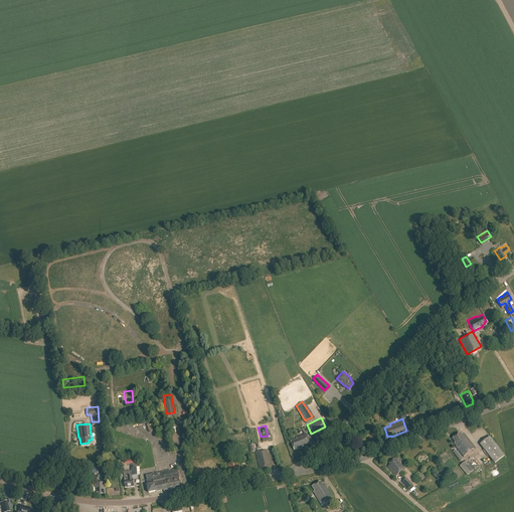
[(290,440),(293,448),(298,446),(299,447),(309,442),(304,431),(294,436),(295,438),(290,440)]
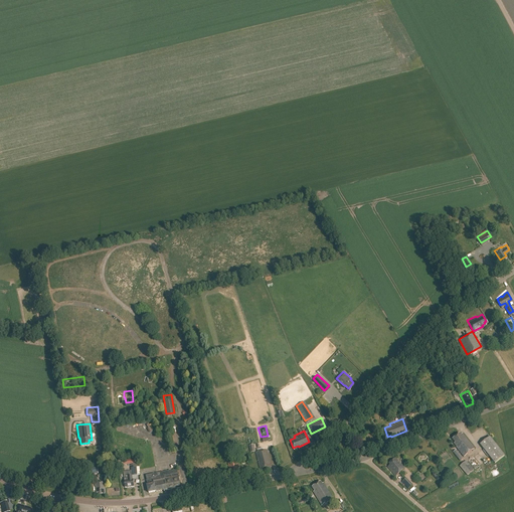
[(456,445),(464,455),(474,447),(462,432),(460,433),(459,431),(452,437),(455,441),(453,442),(456,445)]
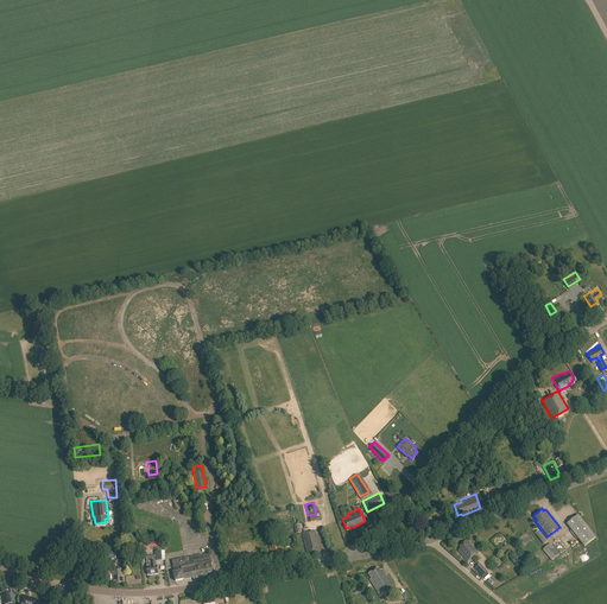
[(577,512),(566,521),(583,544),(594,534),(577,512)]
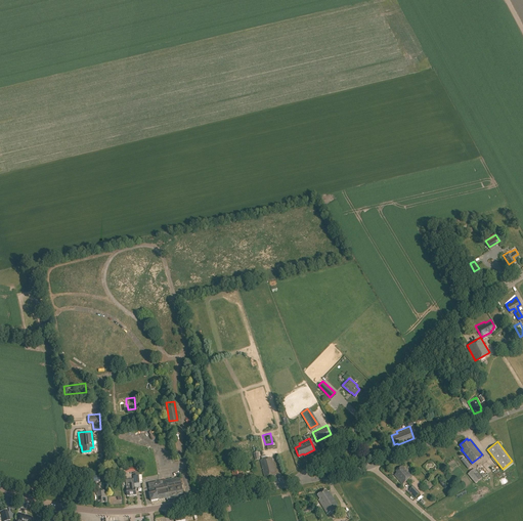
[(460,458),(467,466),(470,464),(463,454),(460,458)]
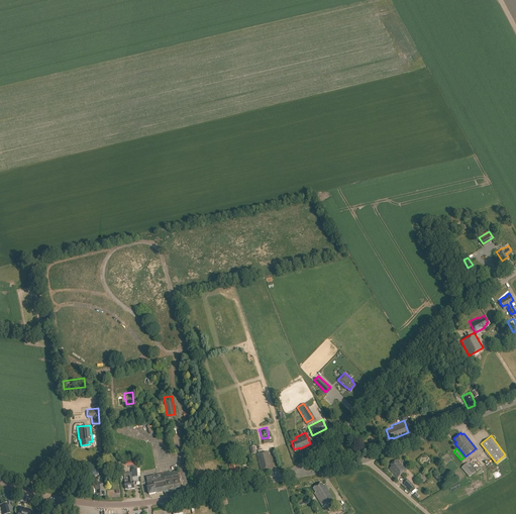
[(255,452),(261,469),(271,467),(267,449),(255,452)]
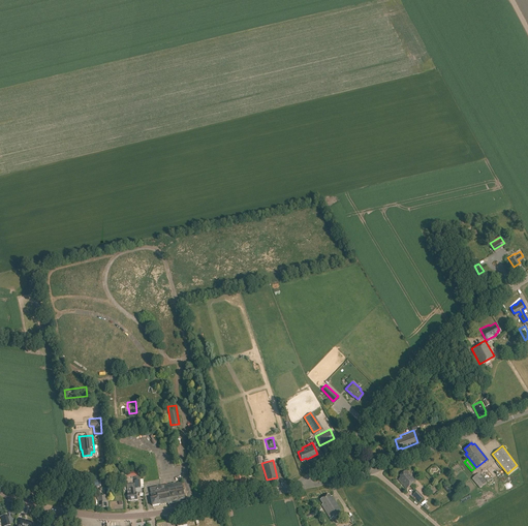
[(251,472),(255,471),(254,465),(246,466),(247,474),(251,473),(251,472)]
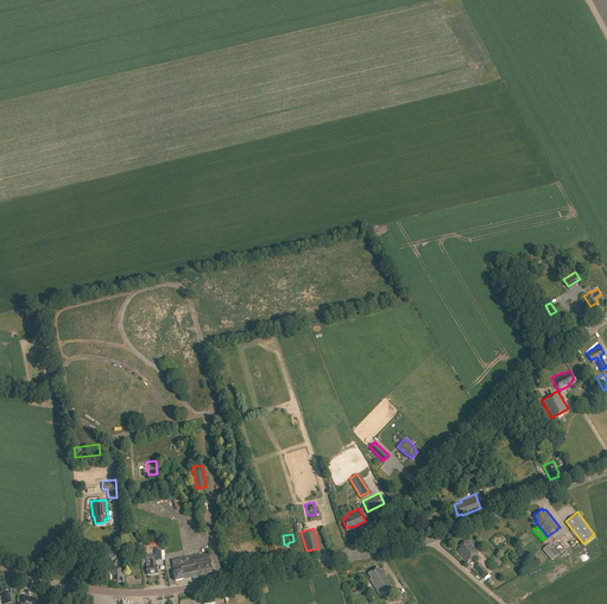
[(156,548),(156,558),(160,557),(160,548),(162,547),(160,538),(143,540),(144,545),(153,544),(155,548),(156,548)]
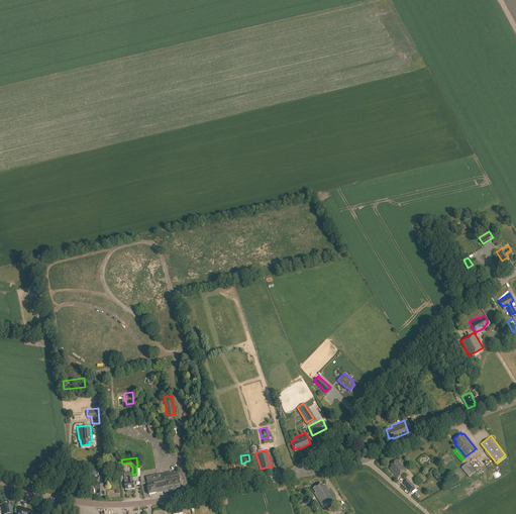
[(390,465),(388,467),(396,476),(405,468),(396,457),(389,464),(390,465)]
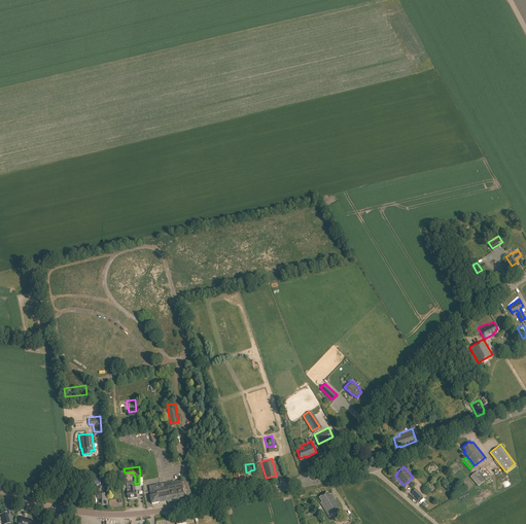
[(484,478),(476,468),(469,475),(477,484),(484,478)]
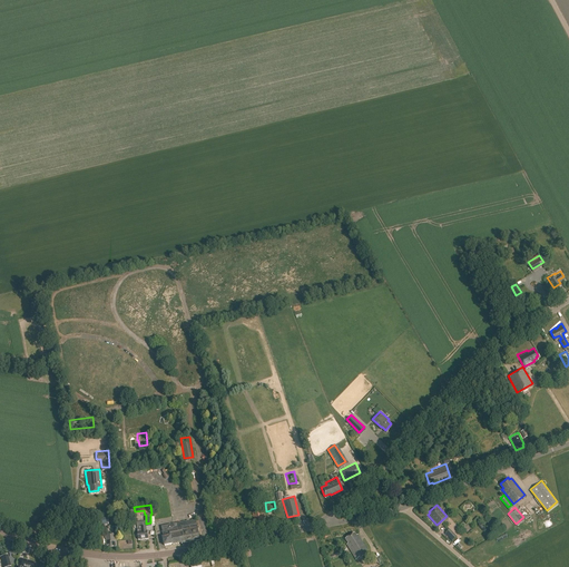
[(252,510),(254,526),(262,524),(262,521),(264,521),(263,517),(262,517),(262,515),(263,514),(262,508),(252,510)]
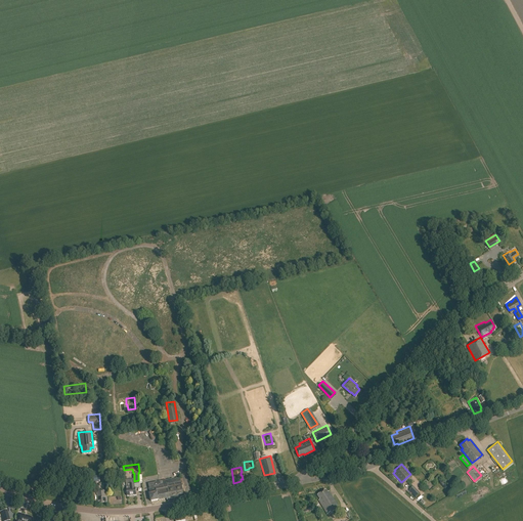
[(148,491),(150,498),(166,495),(166,498),(169,497),(168,496),(183,493),(180,476),(171,477),(147,481),(149,491),(148,491)]
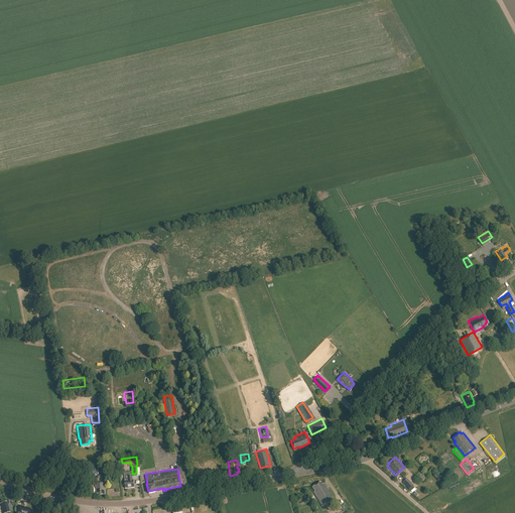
[(133,478),(132,478),(131,474),(123,475),(124,479),(124,486),(133,485),(133,478)]
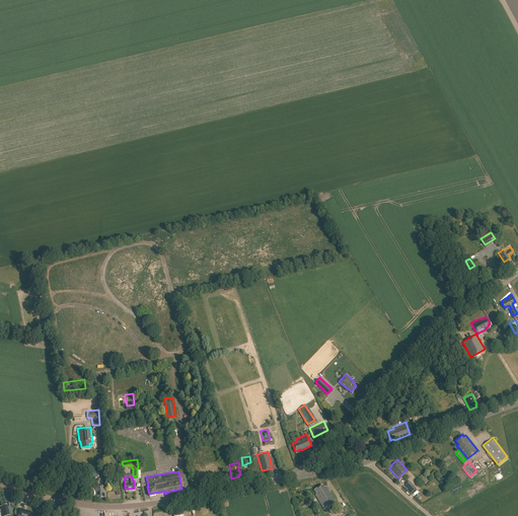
[(411,490),(414,487),(408,481),(404,484),(411,490)]
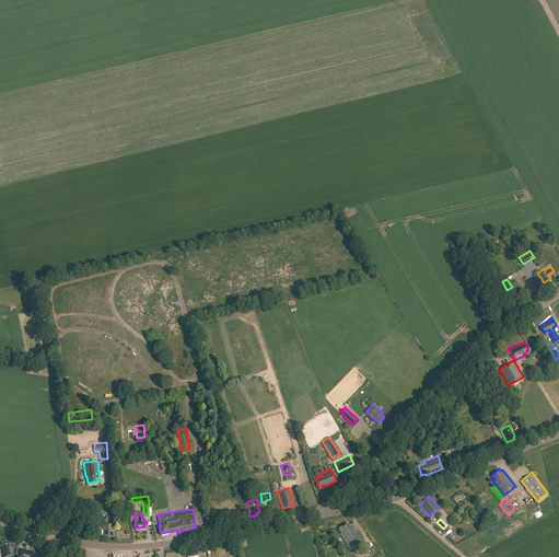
[(339,533),(349,547),(361,540),(350,523),(349,524),(348,521),(338,528),(341,532),(339,533)]
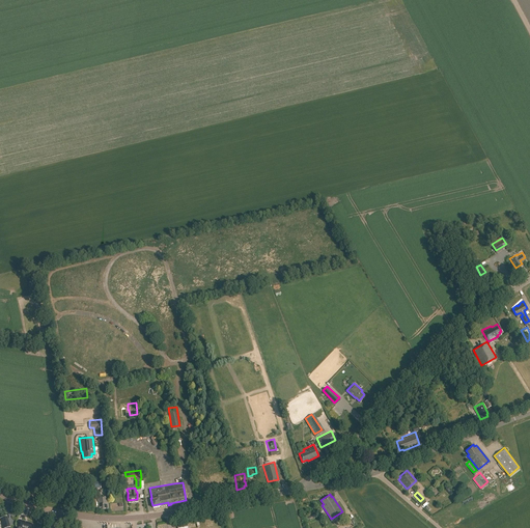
[(107,506),(107,495),(98,495),(99,505),(101,505),(101,507),(107,506)]
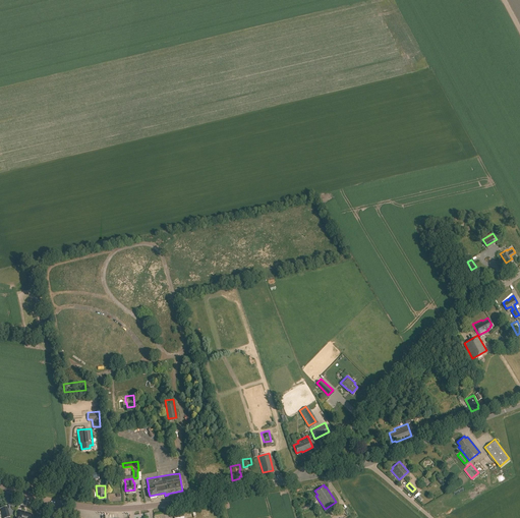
[(466,499),(468,502),(476,495),(473,493),(466,499)]
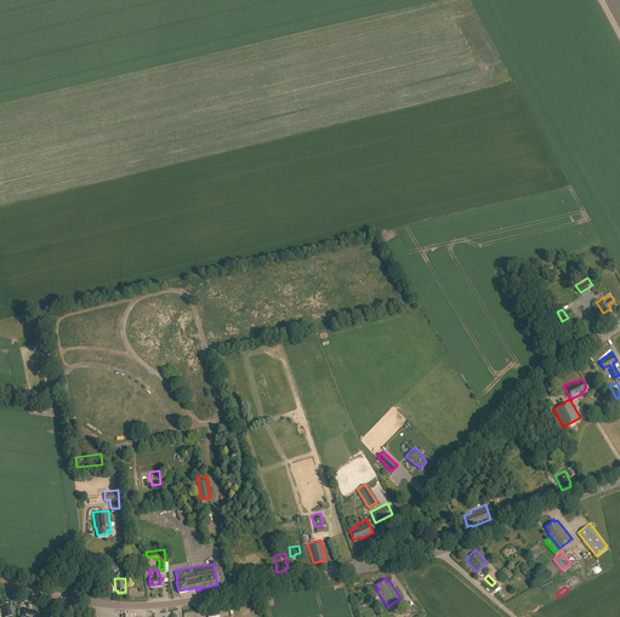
[(0,610),(1,615),(11,612),(6,600),(0,601),(0,610)]
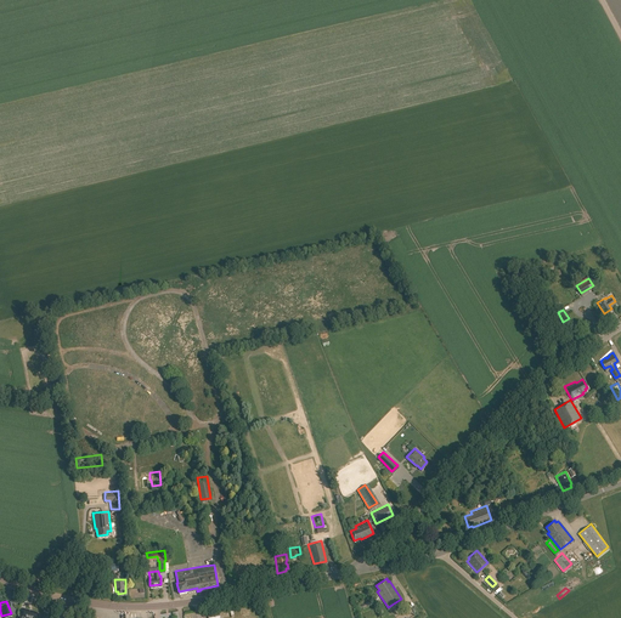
[(21,614),(33,617),(35,610),(23,606),(21,614)]
